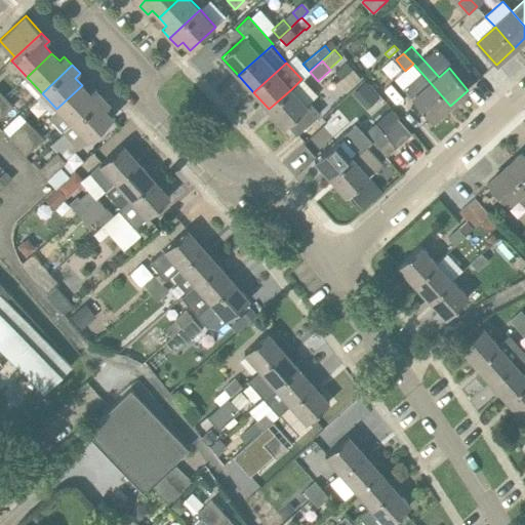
[(450,106),(422,74),(415,80),(404,89),(432,121),(450,106)]
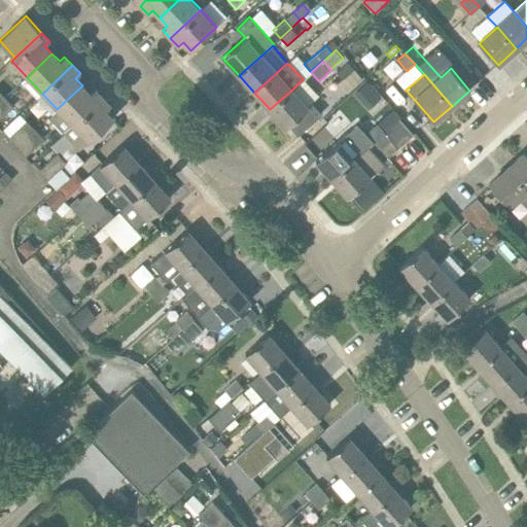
[(82,85),(57,109),(72,126),(103,97),(95,89),(90,94),(82,85)]
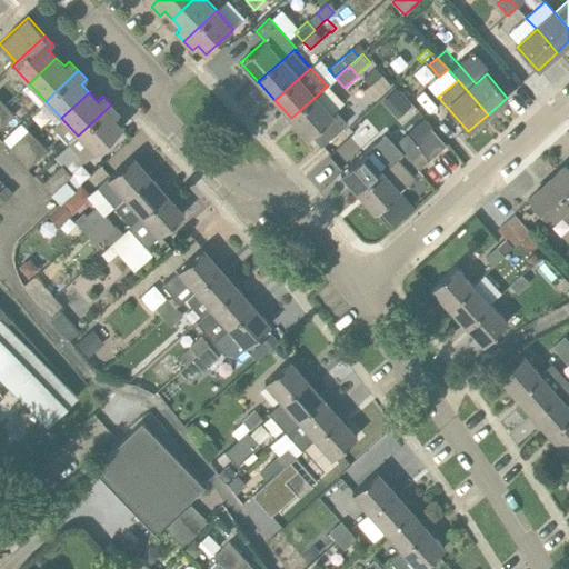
[(316,97),(291,118),(308,138),(311,135),(322,146),(339,131),(347,123),(336,111),(332,116),(316,97)]
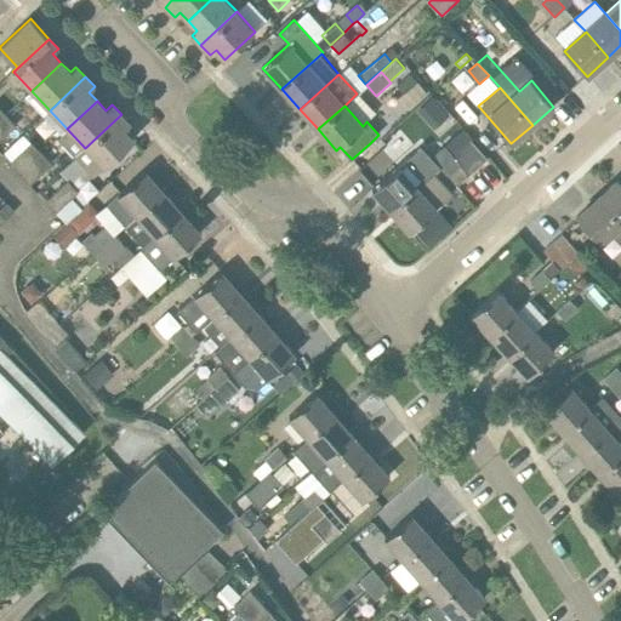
[(5,114),(0,118),(0,141),(16,126),(5,114)]
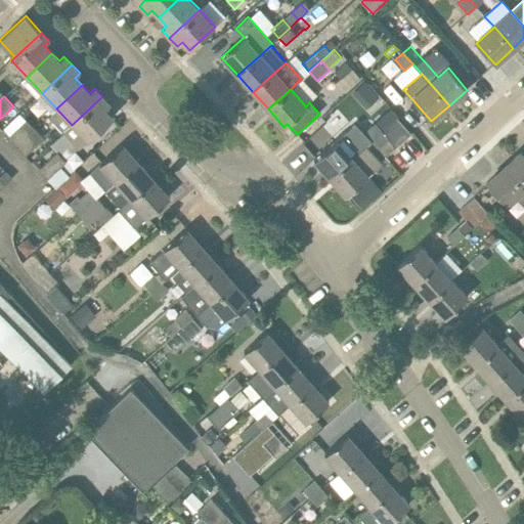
[(102,96),(72,125),(88,141),(114,118),(105,110),(110,104),(102,96)]
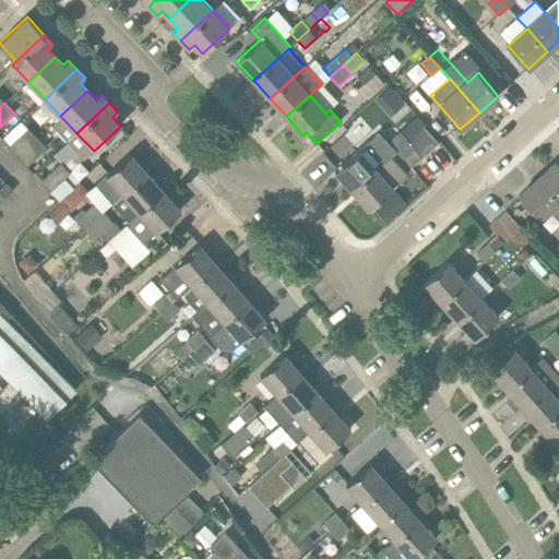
[(400,133),(406,142),(424,127),(417,118),(400,133)]
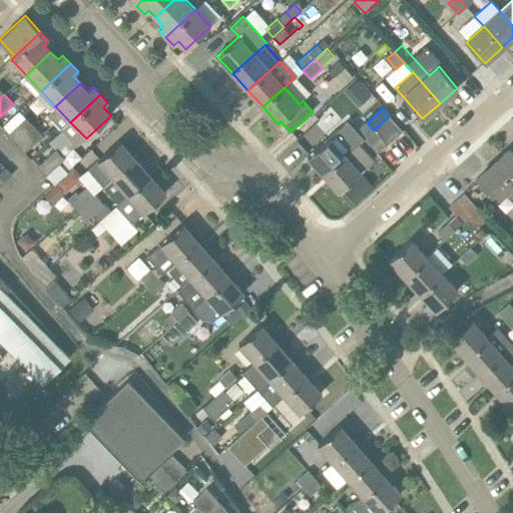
[(403,131),(389,116),(373,130),(364,138),(377,153),(403,131)]
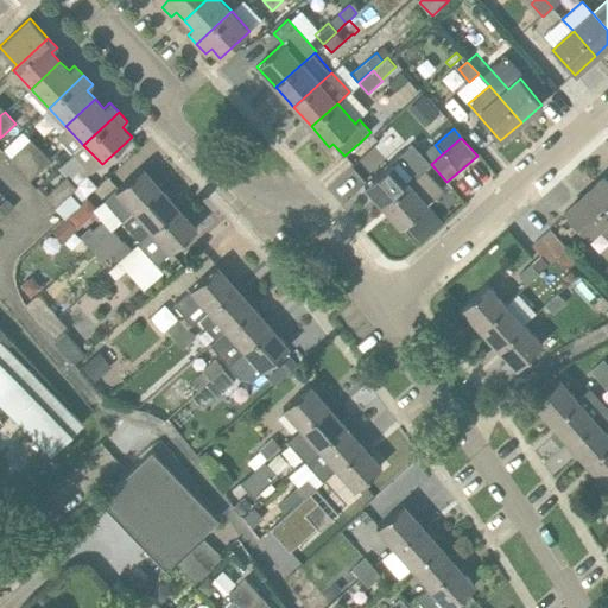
[(18,171),(40,150),(30,139),(8,160),(18,171)]
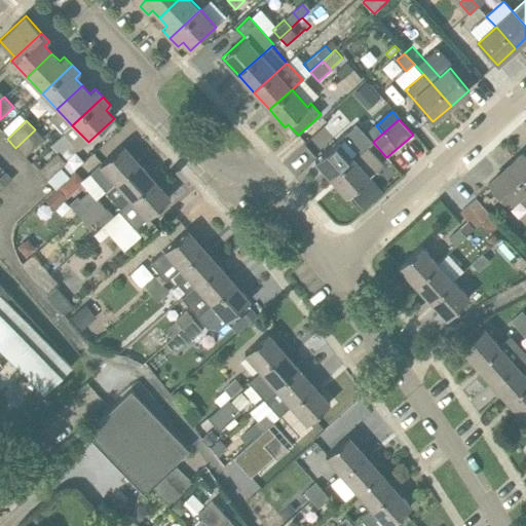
[(358,124),(339,140),(315,161),(331,179),(354,158),(368,147),(373,142),(366,134),(358,124)]
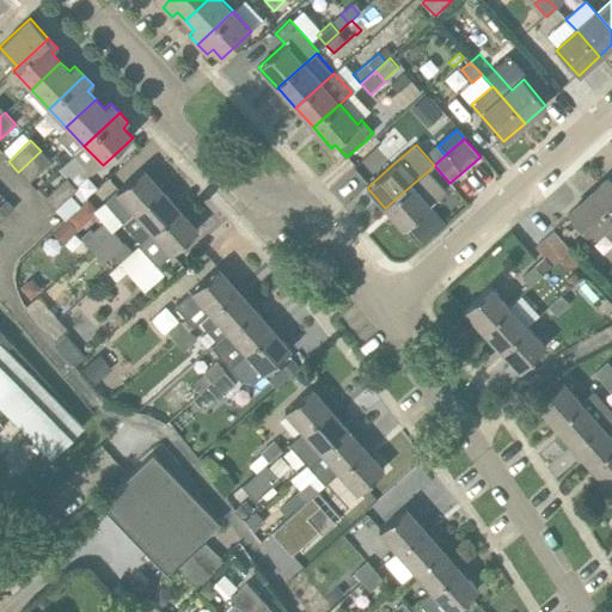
[(426,155),(434,165),(445,155),(438,146),(426,155)]
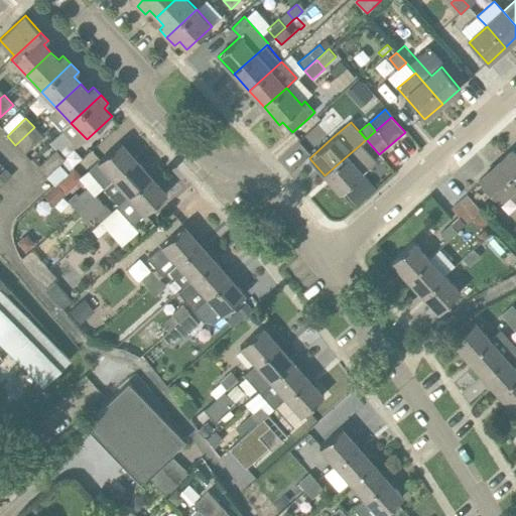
[(43,137),(34,127),(15,145),(24,154),(43,137)]
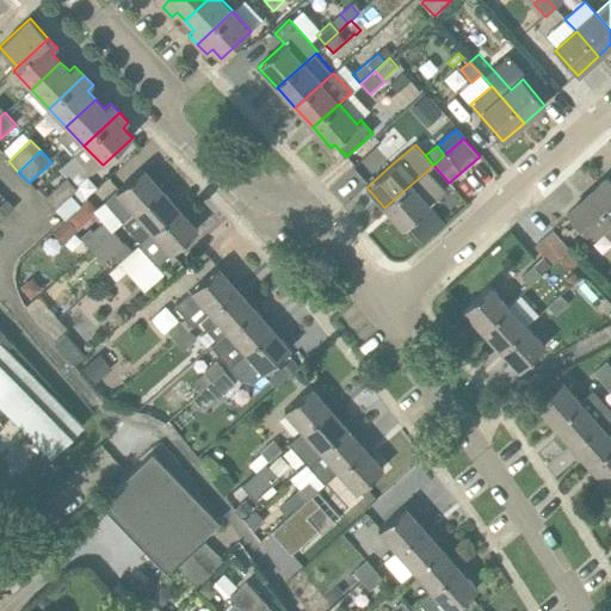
[(106,202),(124,222),(162,189),(143,168),(106,202)]
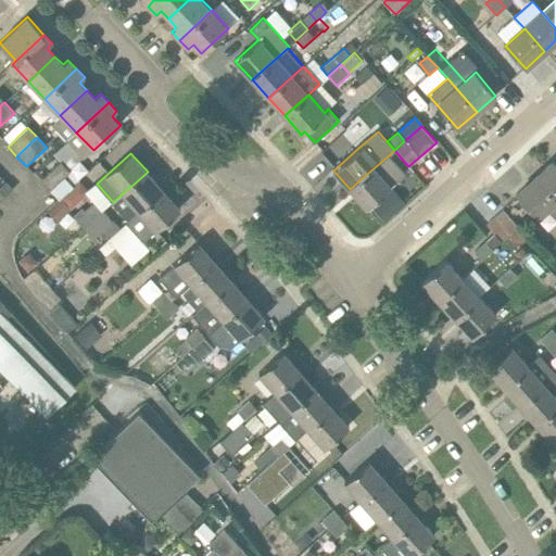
[(389,155),(375,167),(350,189),(367,209),(405,174),(389,155)]
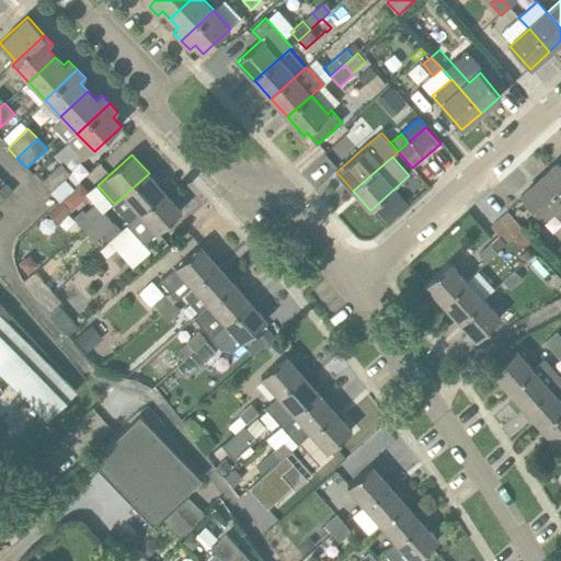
[(540,180),(560,202),(560,164),(559,162),(540,180)]
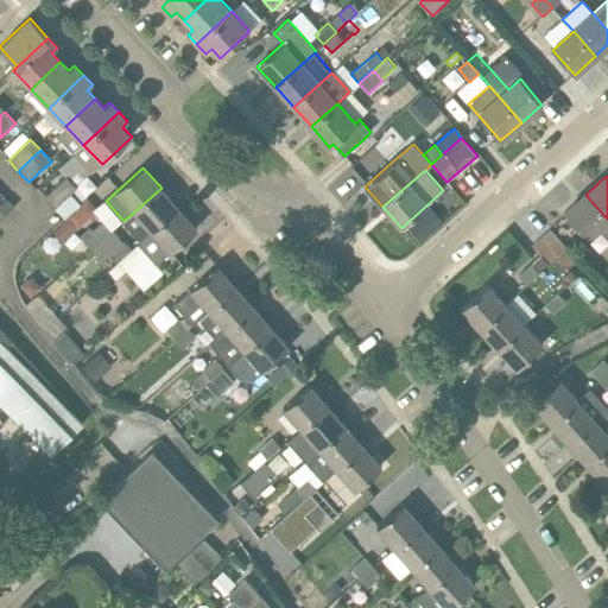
[(44,197),(55,209),(71,194),(76,189),(67,177),(44,197)]
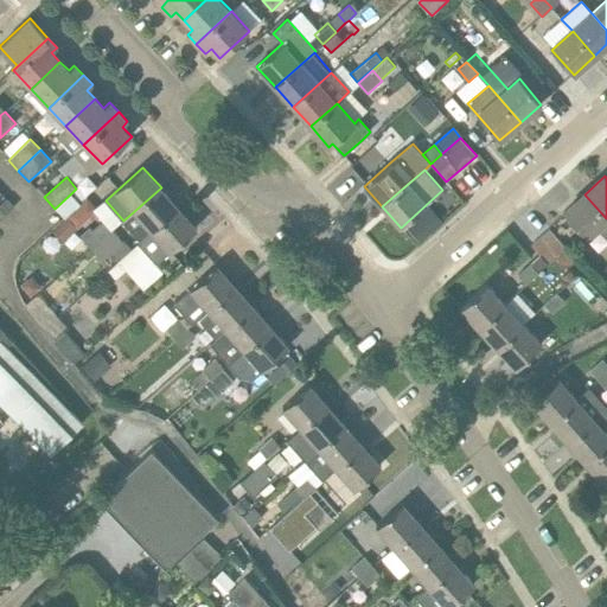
[(161,187),(123,221),(141,241),(178,208),(161,187)]
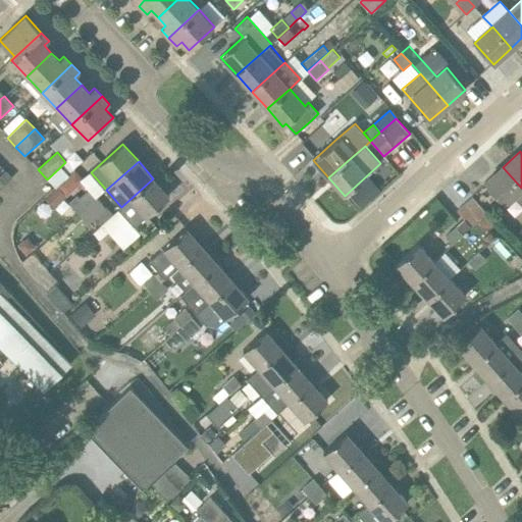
[(57,187),(69,175),(67,174),(61,166),(47,179),(54,187),(55,189),(57,187)]
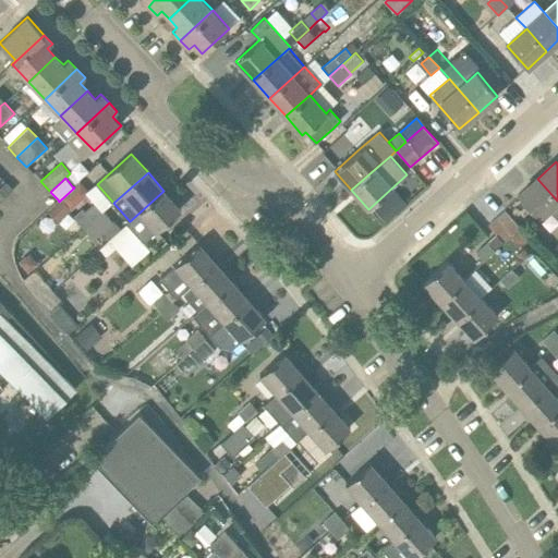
[(557,201),(537,179),(519,195),(541,219),(549,211),(557,220),(557,201)]
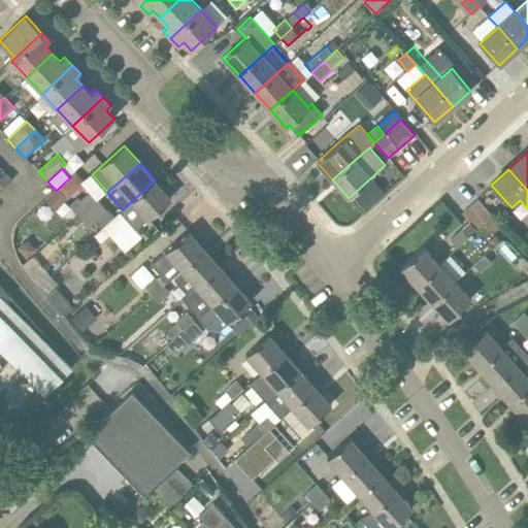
[(0,176),(0,180),(6,187),(12,180),(5,172),(0,176)]
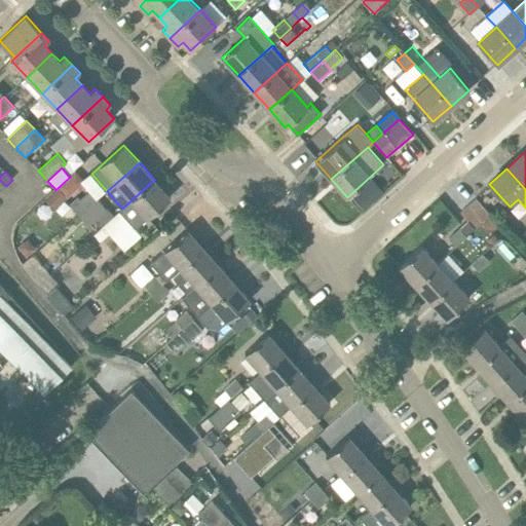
[(70,177),(58,188),(66,197),(80,184),(72,175),(70,177)]
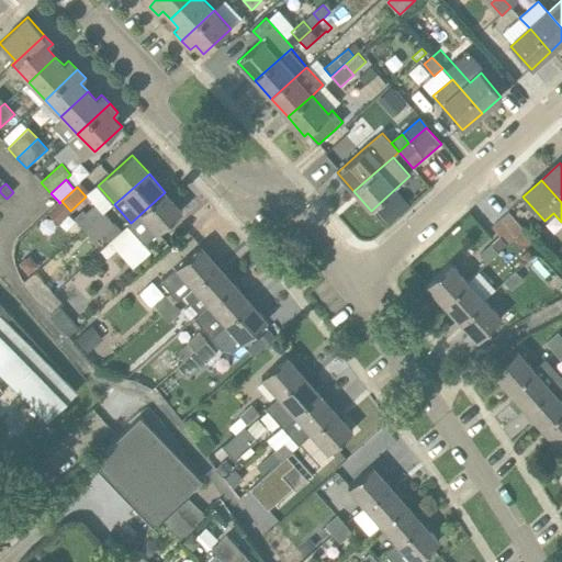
[(165,192),(131,223),(127,225),(144,245),(157,233),(182,211),(165,192)]
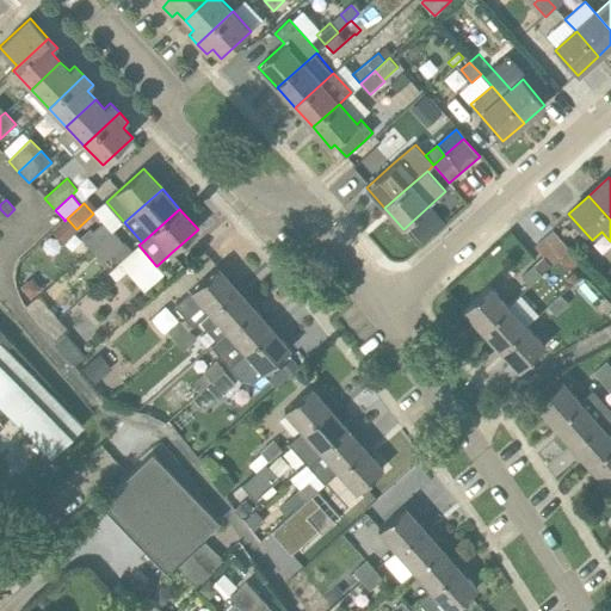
[(433,233),(420,218),(408,229),(421,244),(433,233)]
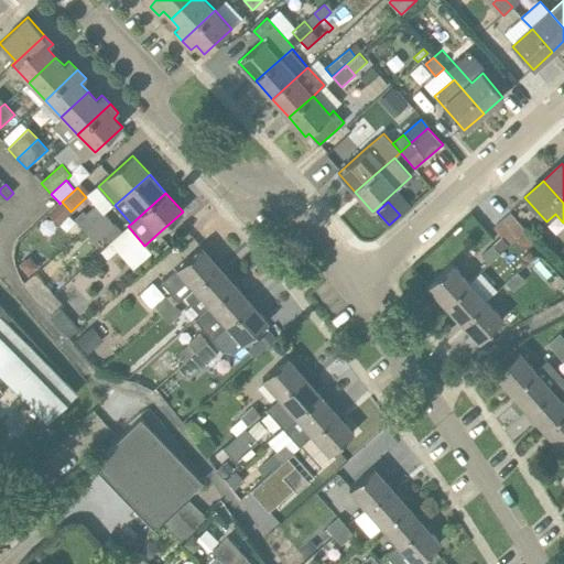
[(85,230),(105,213),(97,204),(85,214),(77,221),(85,230)]
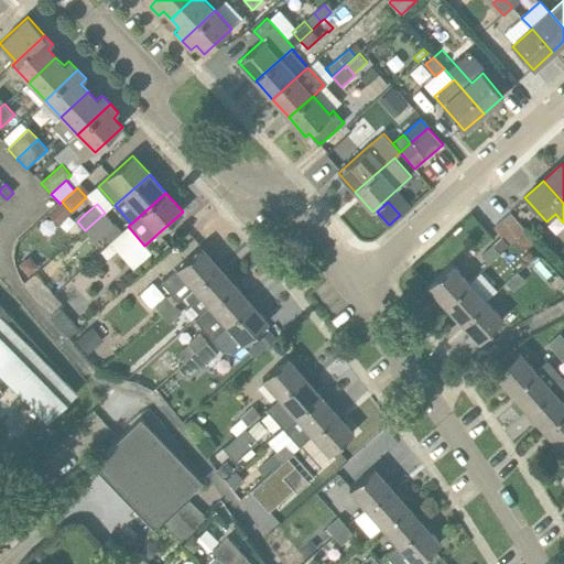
[(489,263),(499,255),(527,231),(511,213),(494,228),(502,238),(483,256),(489,263)]
